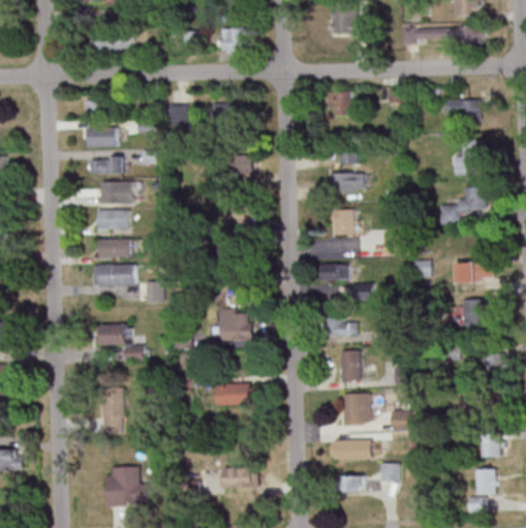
[(454,0),(455,17),(480,17),(480,0),(454,0)]
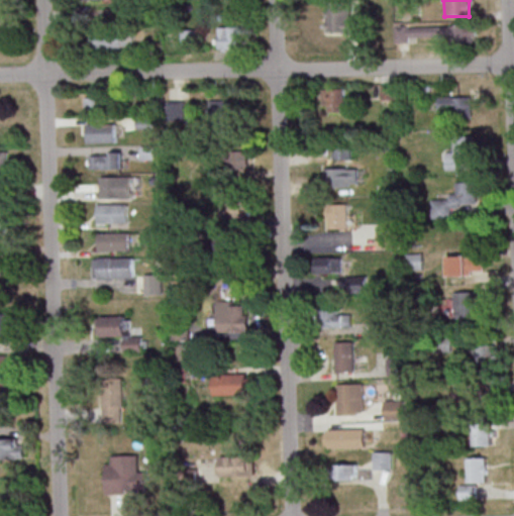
[(356,32),(356,15),(346,15),(346,3),(324,3),(324,32),(356,32)]
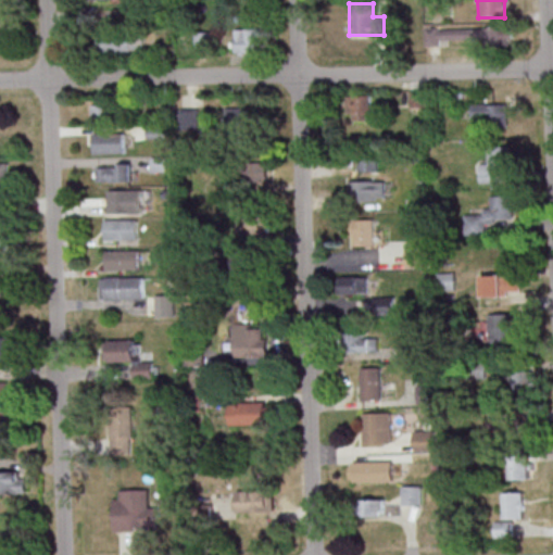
[(510,45),(510,28),(423,27),(423,43),(510,45)]
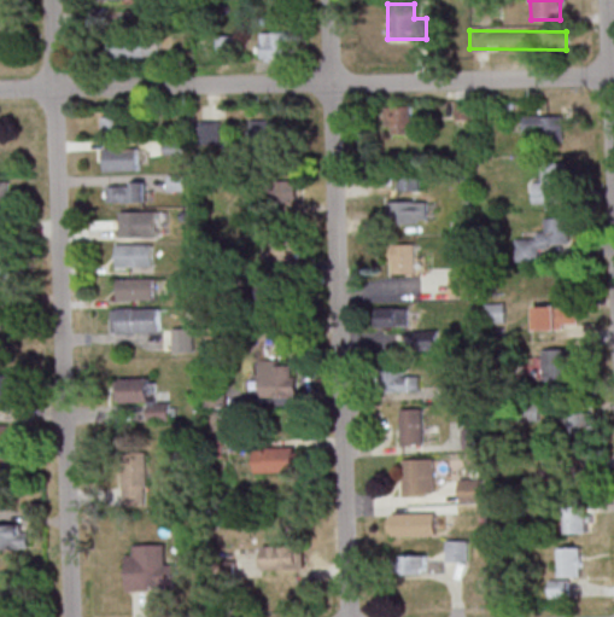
[(284,60),(284,33),(257,33),(257,60),(284,60)]
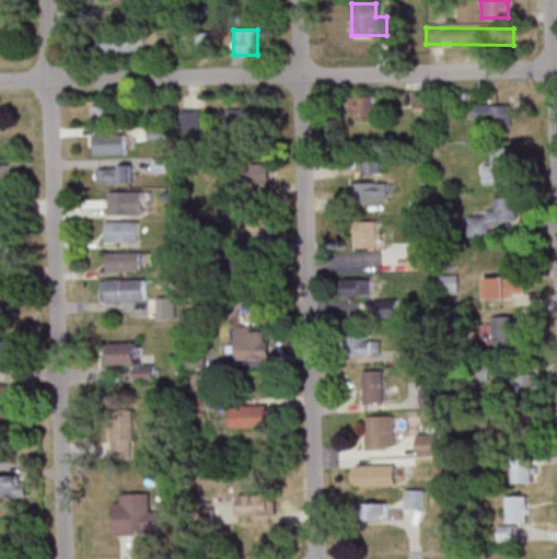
[(195,49),(209,50),(209,33),(195,33),(195,49)]
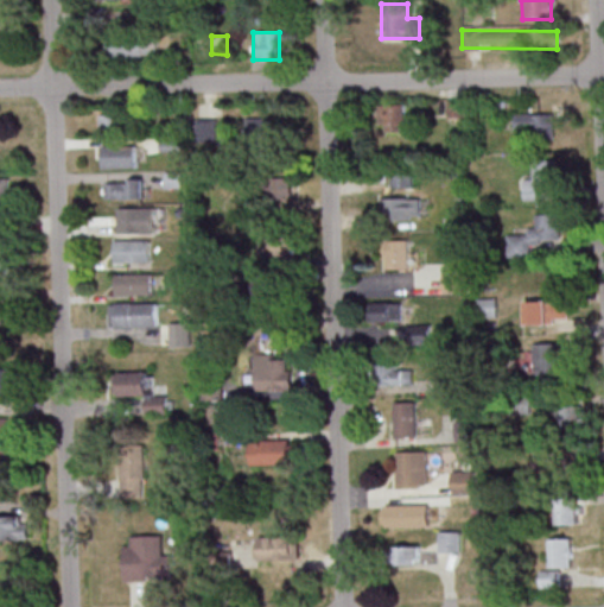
[(156,58),(156,38),(106,38),(106,58),(156,58)]
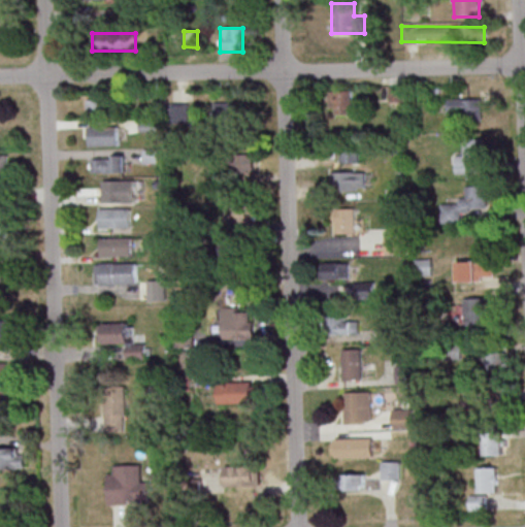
[(402,88),(387,87),(387,102),(402,102),(402,88)]
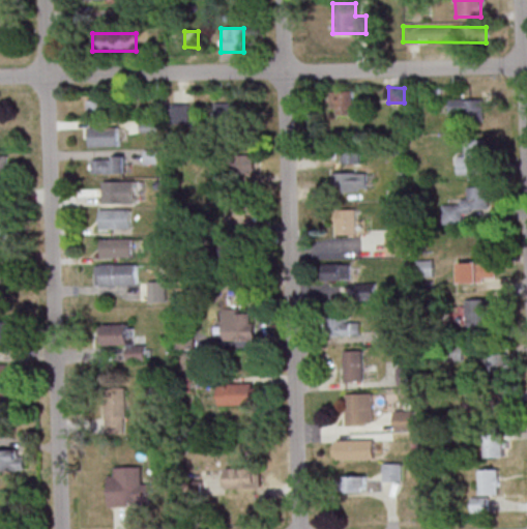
[(329,115),(355,115),(355,92),(329,92),(329,115)]
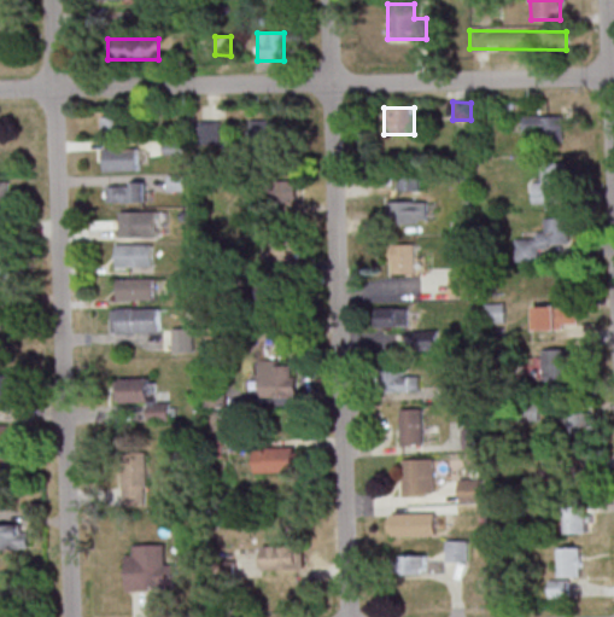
[(126,138),(126,117),(99,117),(99,138),(126,138)]
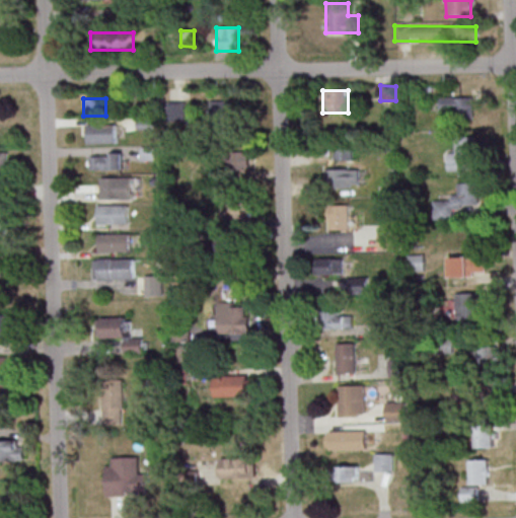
[(470,120),(470,98),(438,98),(438,111),(447,111),(447,120),(470,120)]
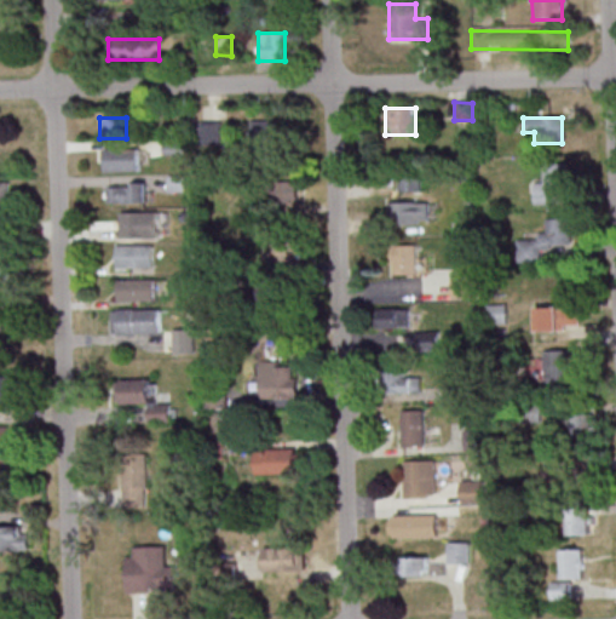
[(277,120),(248,120),(248,150),(277,150),(277,120)]
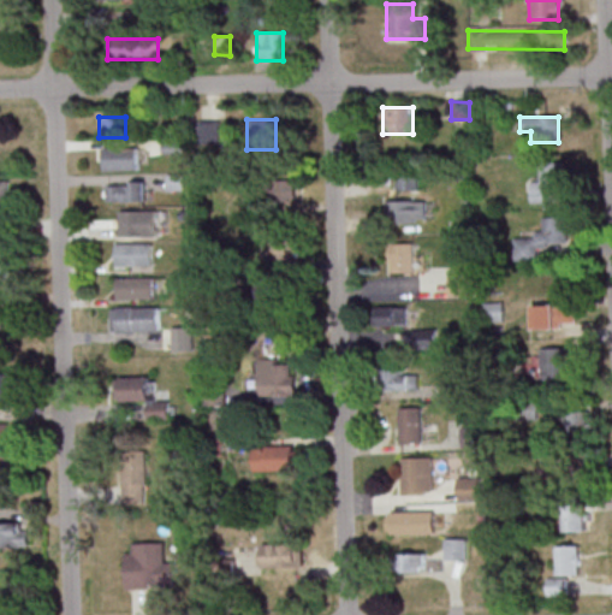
[(217,123),(196,123),(196,145),(217,145),(217,123)]
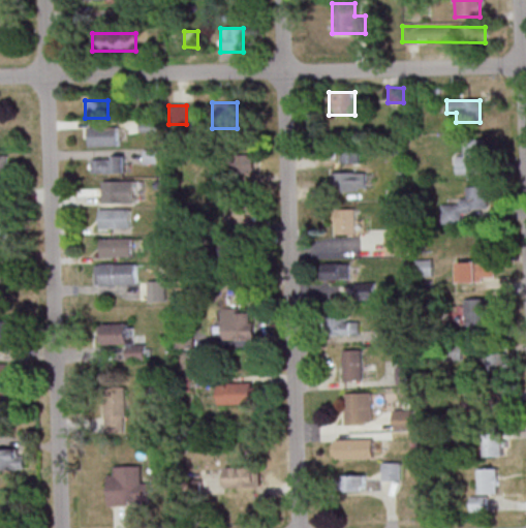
[(84,126),(113,126),(114,146),(84,146),(84,126)]
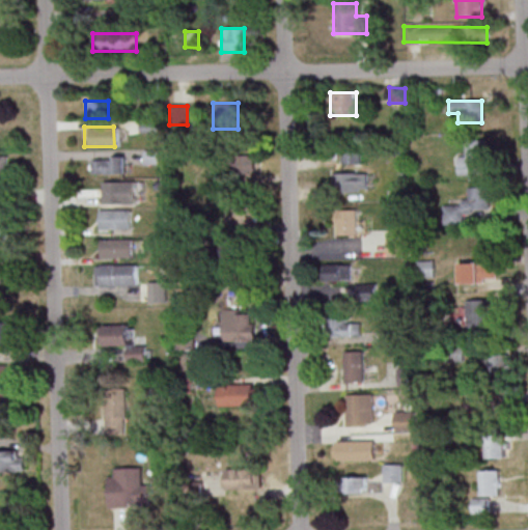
[(455,154),(455,176),(475,176),(475,163),(483,163),(483,141),(464,141),(464,154),(455,154)]
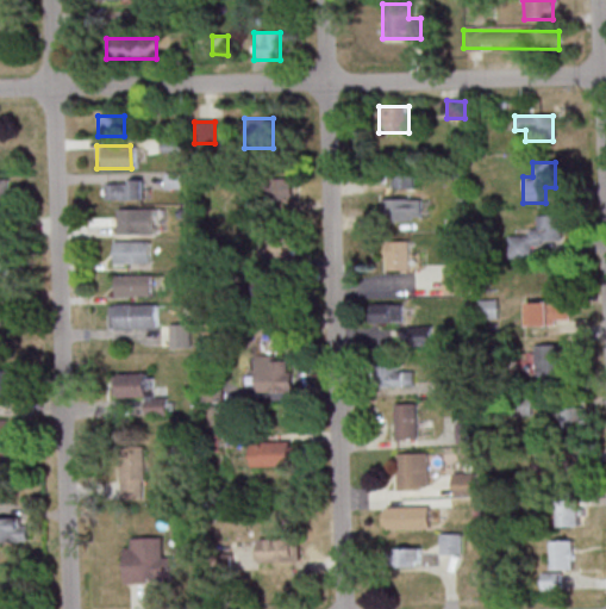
[(391,172),(391,190),(412,190),(412,172),(391,172)]
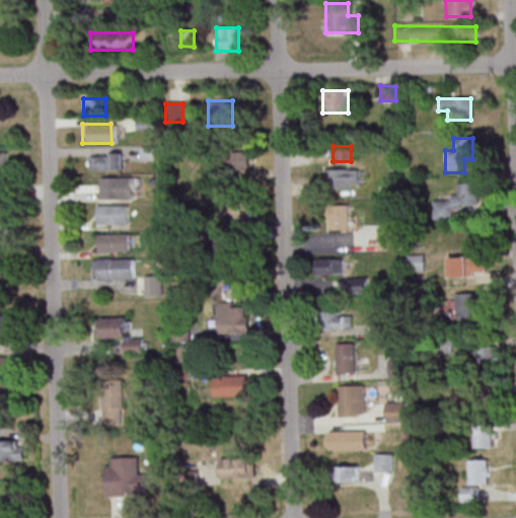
[(245,170),(245,151),(223,151),(223,170),(245,170)]
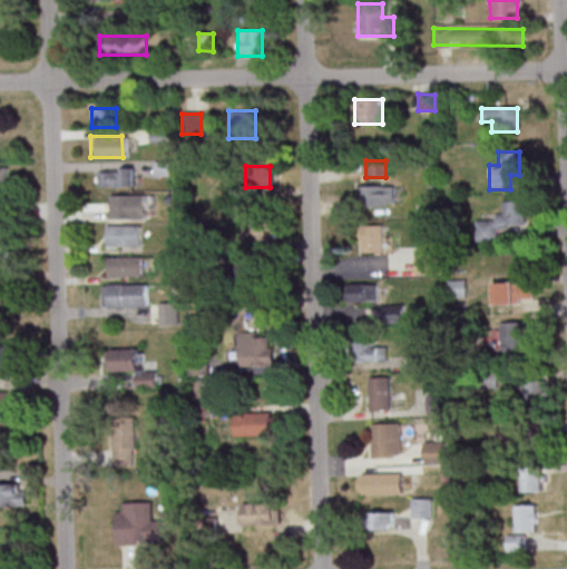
[(134,187),(134,169),(97,169),(97,187),(134,187)]
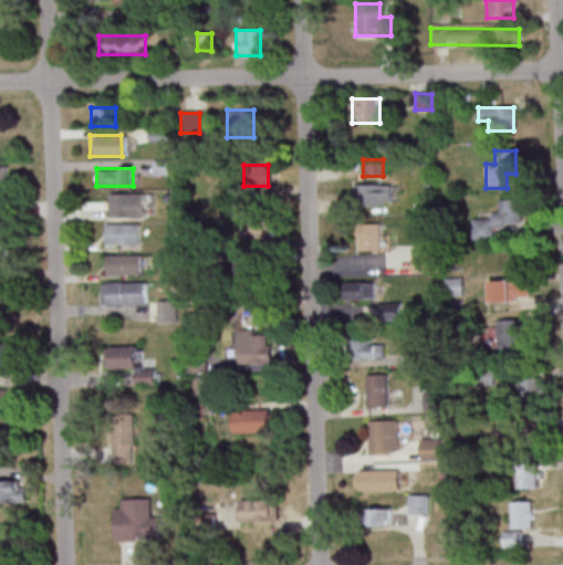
[(388,206),(388,185),(353,185),(353,206),(388,206)]
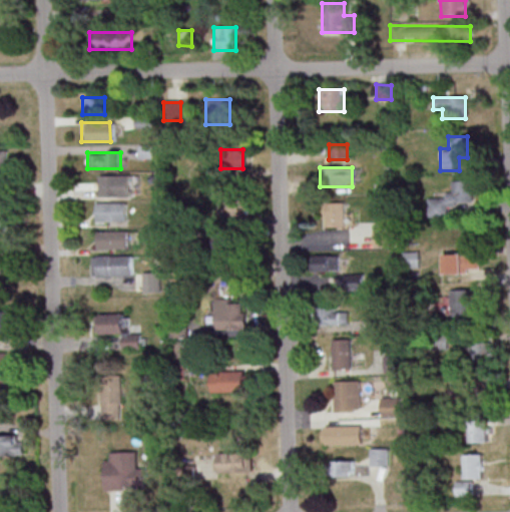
[(94,175),(123,174),(123,193),(95,194),(94,175)]
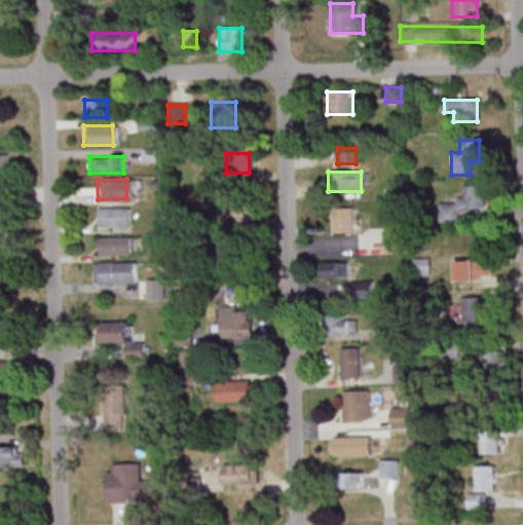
[(482,210),(482,186),(460,186),(460,197),(450,198),(451,202),(437,203),(438,223),(458,222),(458,211),(482,210)]
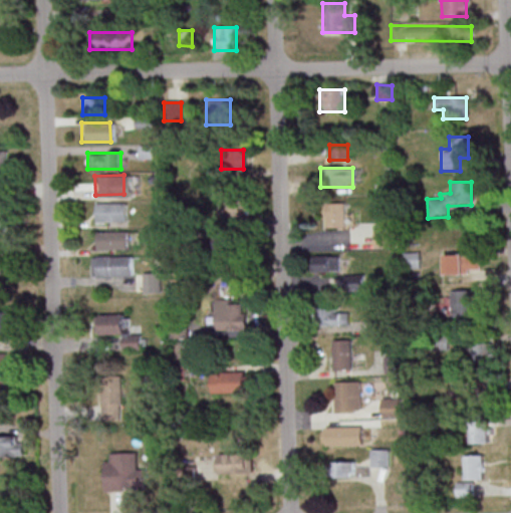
[(92,203),(120,202),(121,221),(92,222),(92,203)]
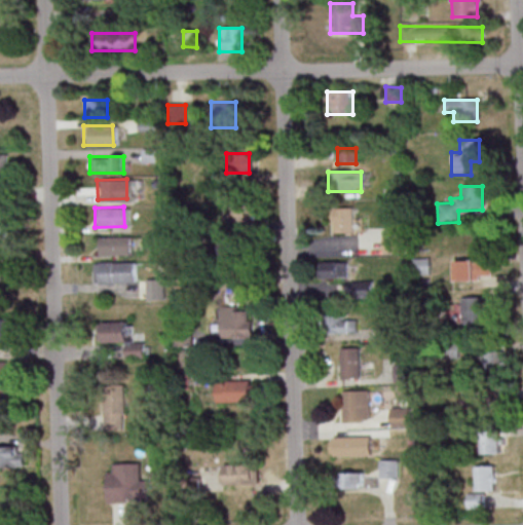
[(252,222),(252,207),(222,207),(222,222),(252,222)]
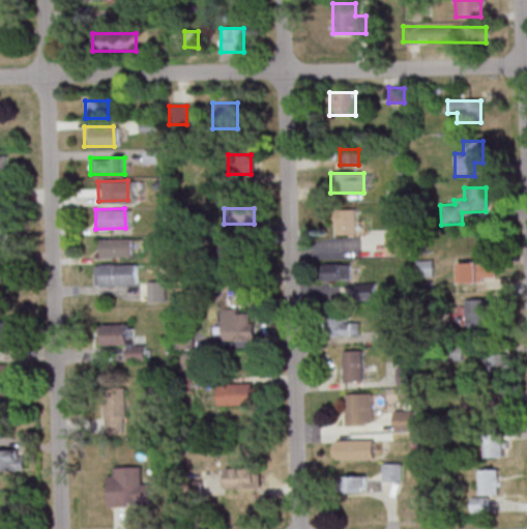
[(329,209),(350,209),(350,233),(332,234),(331,224),(330,224),(329,209)]
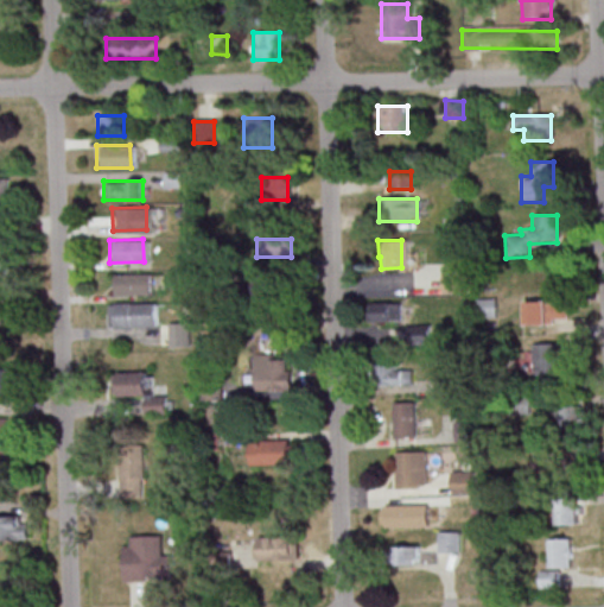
[(110,273),(144,272),(145,295),(110,296),(110,273)]
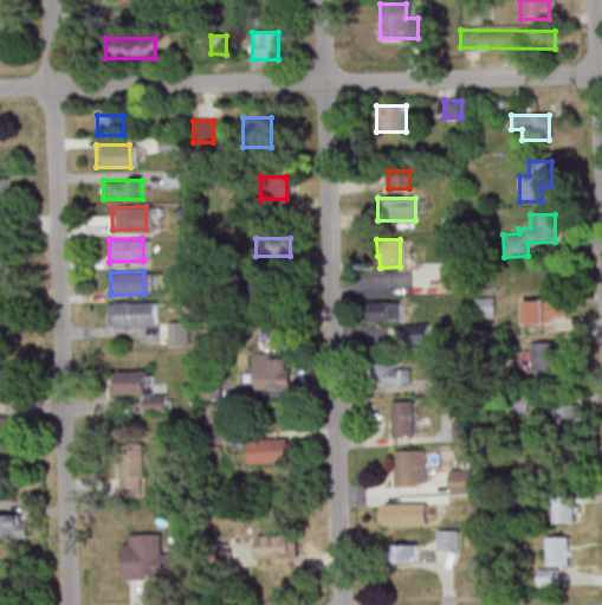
[(460,293),(460,271),(439,271),(439,293),(460,293)]
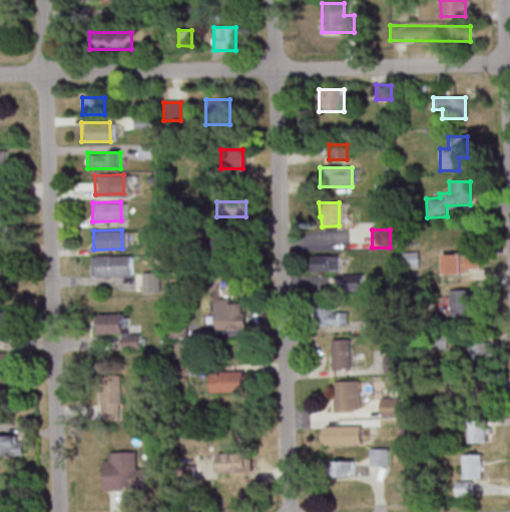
[(237,232),(213,232),(213,250),(237,250),(237,232)]
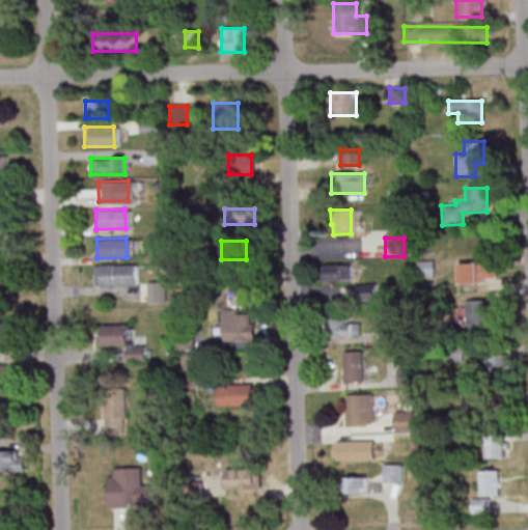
[(415,261),(415,278),(432,278),(432,261),(415,261)]
